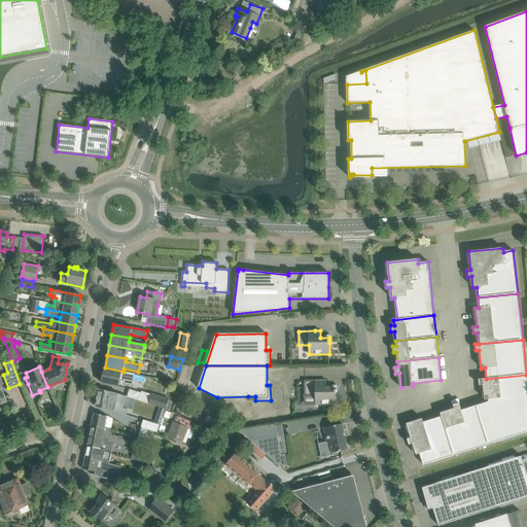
[(105,367),(102,383),(118,387),(119,380),(125,381),(125,383),(132,384),(134,374),(124,372),(105,367)]
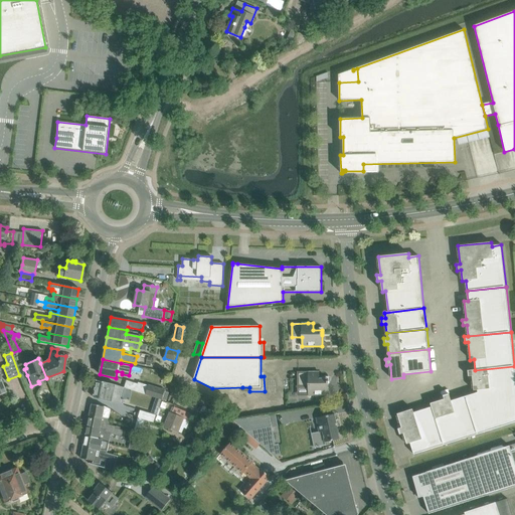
[(478,392),(465,396),(477,435),(514,421),(514,369),(514,366),(475,370),(468,370),(468,376),(472,376),(474,390),(477,390),(478,392)]
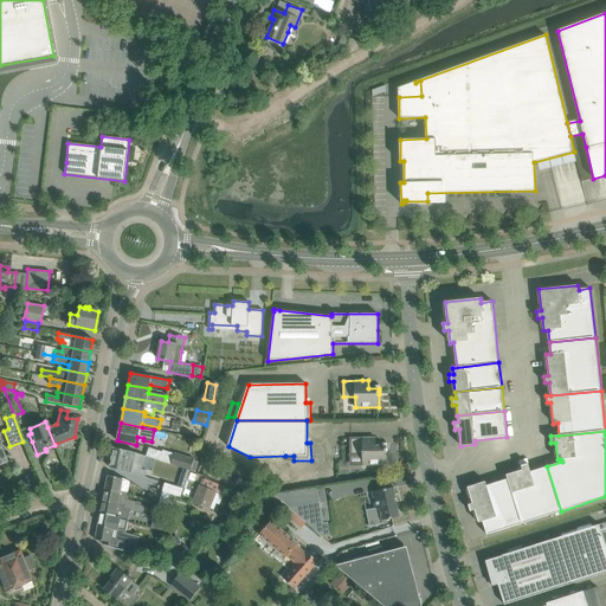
[(369,438),(350,438),(350,455),(362,455),(362,465),(386,465),(386,451),(387,451),(387,449),(386,449),(386,446),(369,446),(369,438)]
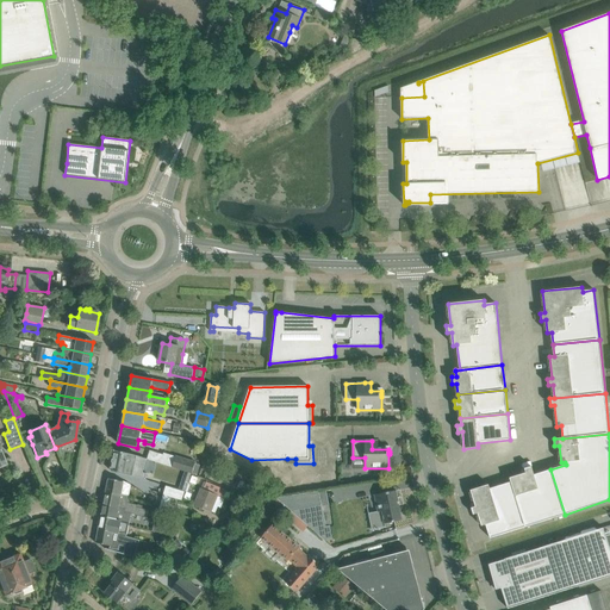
[(114,450),(110,471),(122,473),(130,474),(145,478),(147,473),(143,473),(145,459),(134,455),(125,453),(114,450)]
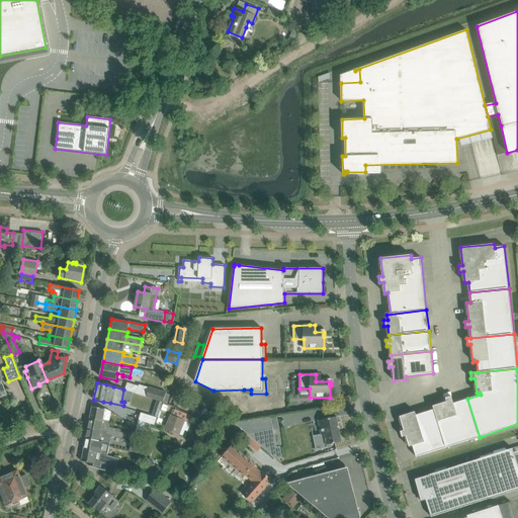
[(125,384),(124,390),(131,393),(137,394),(147,398),(163,403),(166,393),(149,387),(139,384),(139,387),(125,384)]
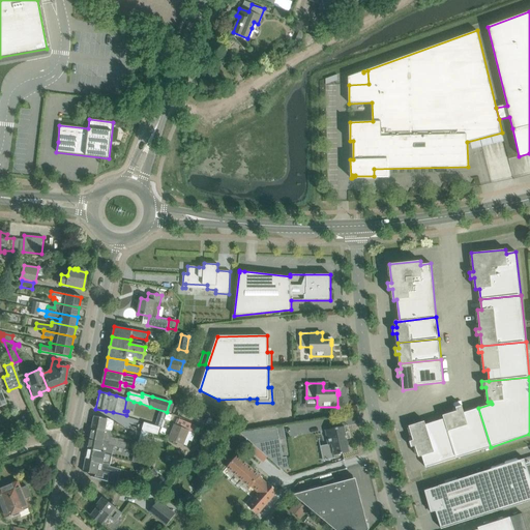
[(134,402),(127,399),(124,409),(130,411),(134,402)]
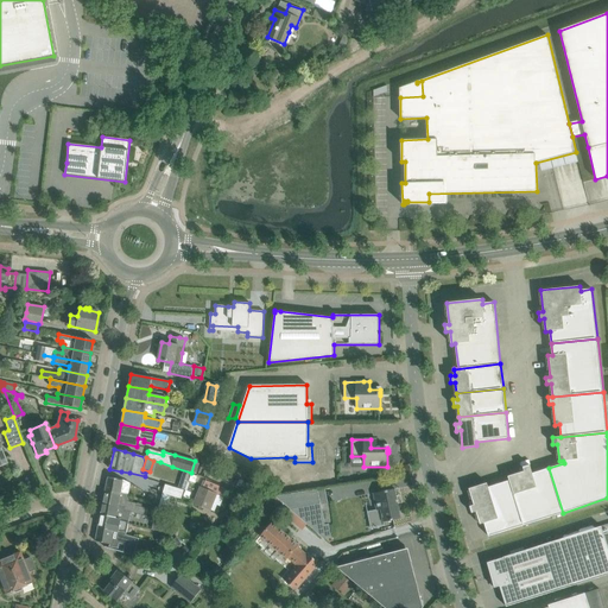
[(508,476),(510,481),(524,525),(563,513),(549,468),(532,474),(530,464),(523,467),(524,472),(508,476)]
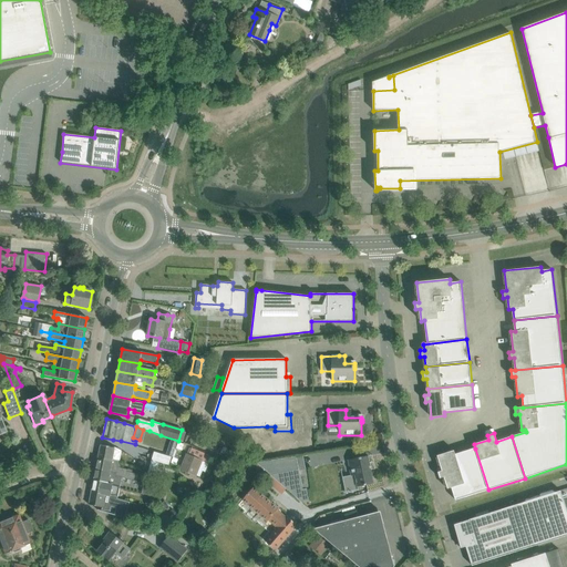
[(101,445),(98,459),(107,460),(107,459),(113,460),(113,459),(120,461),(122,451),(116,447),(101,445)]
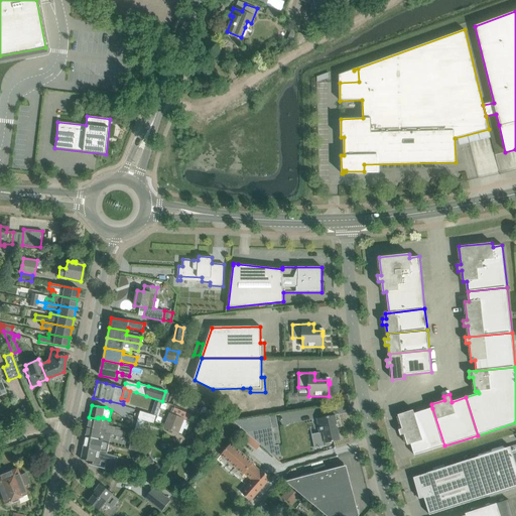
[(178,434),(184,419),(191,422),(195,415),(174,407),(171,414),(169,413),(163,428),(178,434)]
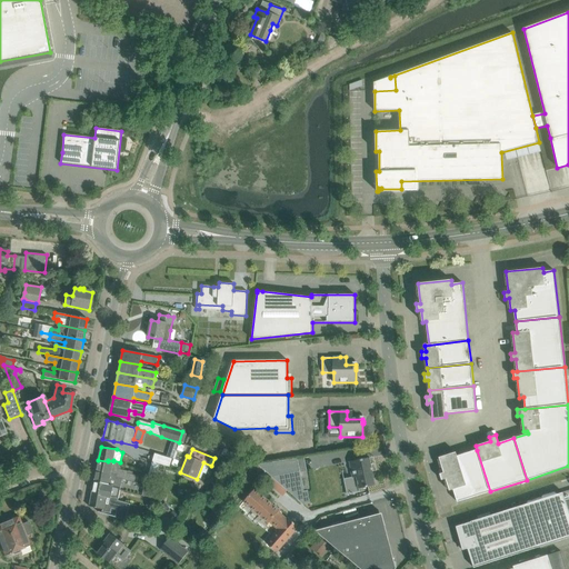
[(155,450),(152,459),(170,463),(172,456),(155,450)]
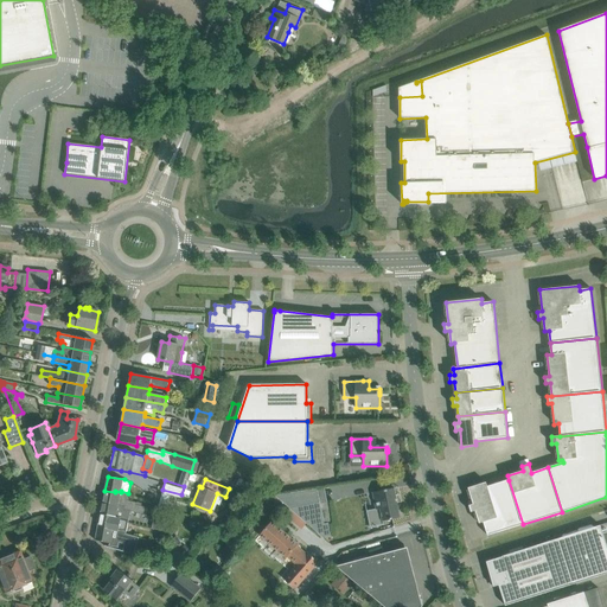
[(484,522),(487,536),(523,524),(509,480),(487,486),(486,483),(468,489),(473,504),(470,505),(471,512),(475,511),(479,523),(484,522)]
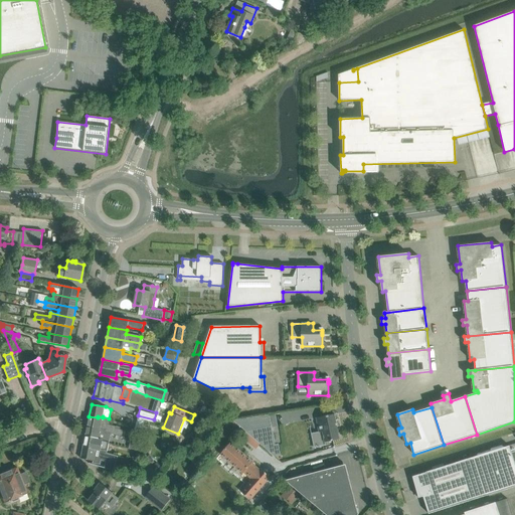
[(269,414),(233,420),(245,432),(274,456),(281,455),(279,445),(282,444),(278,425),(272,426),(270,414),(269,414)]
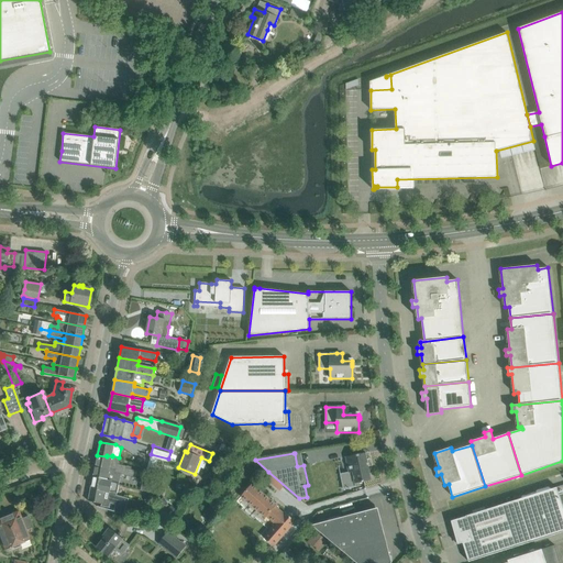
[(345,456),(349,473),(352,472),(355,484),(371,481),(365,453),(345,456)]
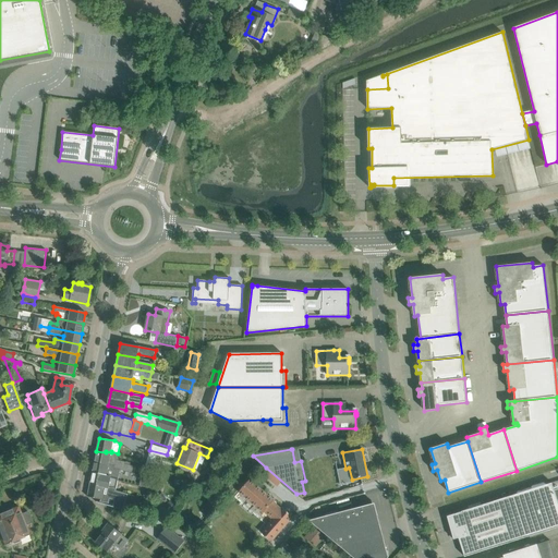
[(96,451),(95,461),(114,465),(114,469),(133,473),(137,474),(138,469),(135,469),(135,466),(130,465),(131,460),(126,459),(125,462),(117,460),(118,453),(111,451),(111,452),(106,451),(106,452),(96,451)]
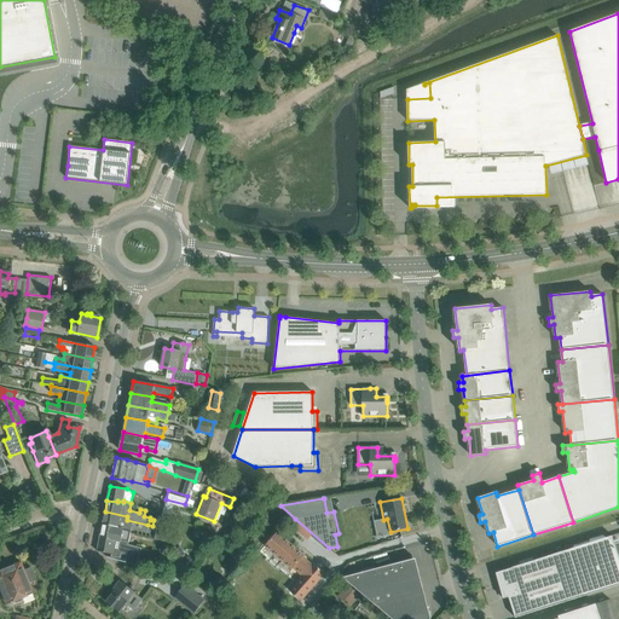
[(161,516),(169,520),(173,510),(165,508),(161,516)]
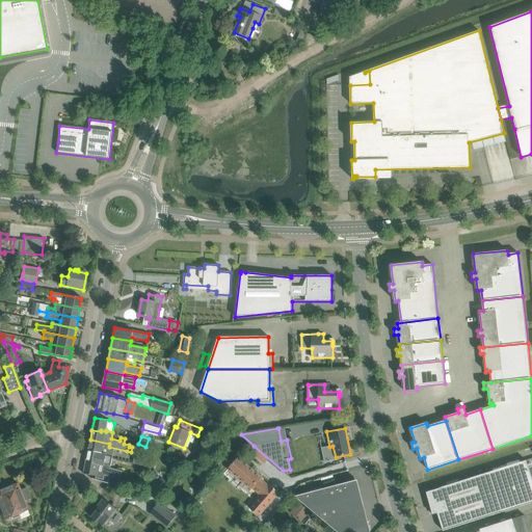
[(90,440),(88,450),(97,451),(97,452),(102,454),(105,455),(105,456),(112,457),(113,449),(127,451),(109,447),(109,444),(90,440)]
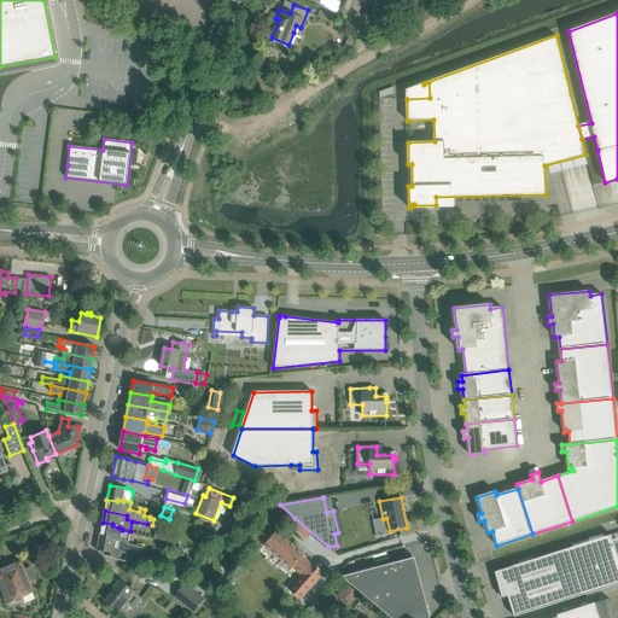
[(103,523),(100,535),(110,536),(110,538),(116,540),(116,538),(128,541),(130,531),(122,530),(122,529),(118,528),(112,525),(112,524),(103,523)]
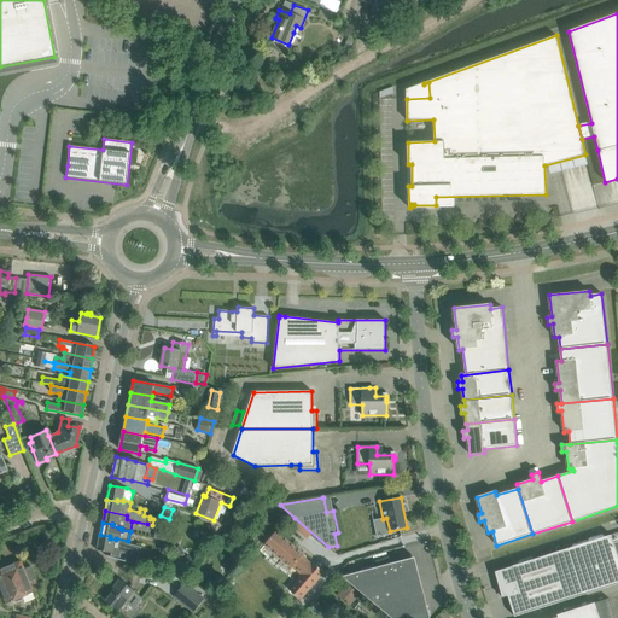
[(162,540),(170,541),(173,531),(164,529),(162,540)]
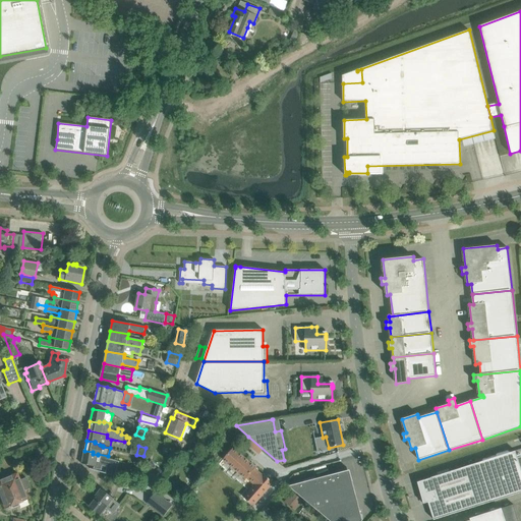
[(233,448),(227,455),(223,460),(245,479),(246,478),(254,485),(243,498),(253,506),(274,482),(264,474),(263,475),(255,468),(256,467),(233,448)]
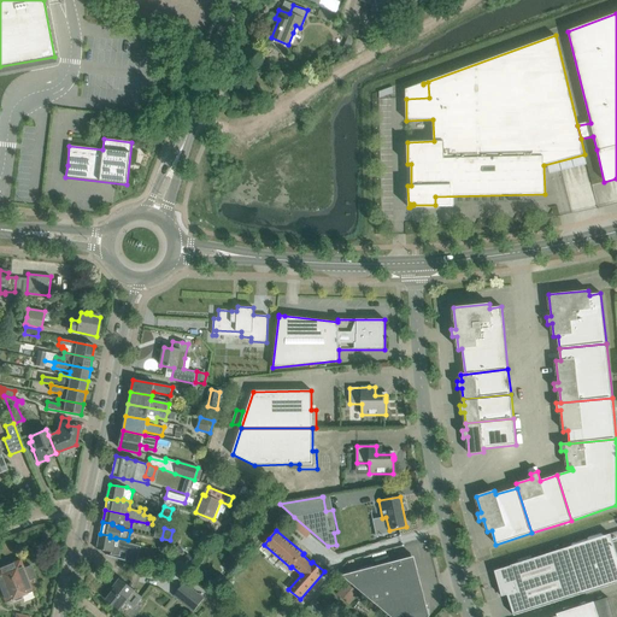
[(100,534),(97,550),(111,552),(111,554),(119,557),(121,552),(123,552),(127,553),(124,560),(136,564),(139,554),(131,553),(133,545),(140,547),(141,546),(128,542),(128,540),(116,538),(116,539),(110,538),(110,535),(100,534)]
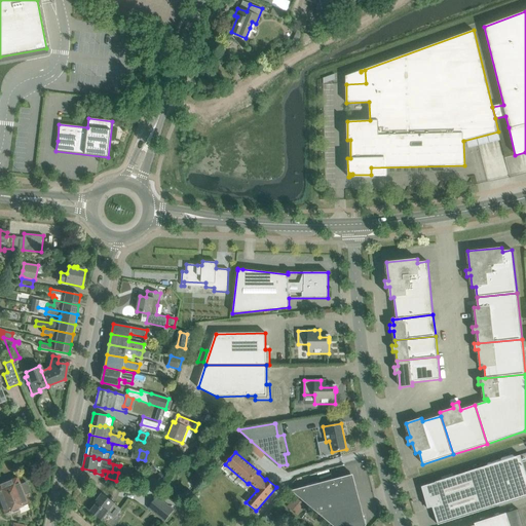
[(525,474),(520,455),(491,464),(421,487),(427,509),(433,508),(438,525),(493,508),(525,496),(525,474)]
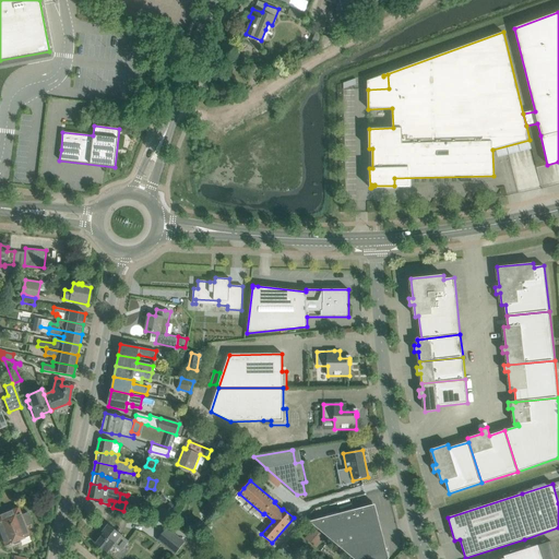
[(144,489),(142,497),(151,499),(152,491),(144,489)]
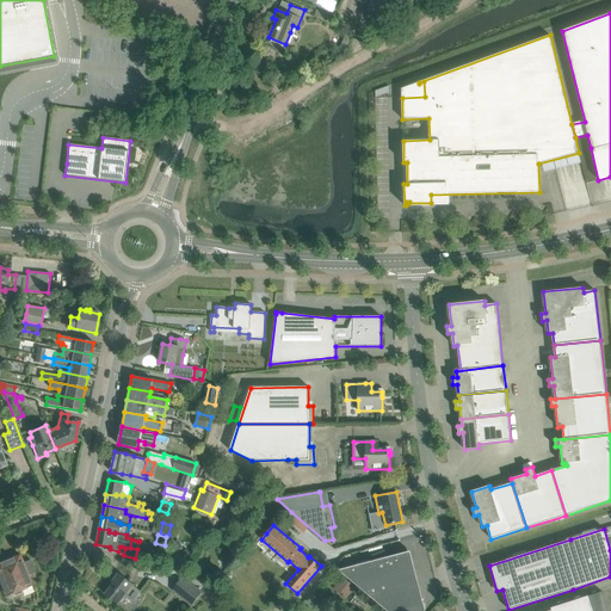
[(178,541),(172,543),(176,551),(183,548),(178,541)]
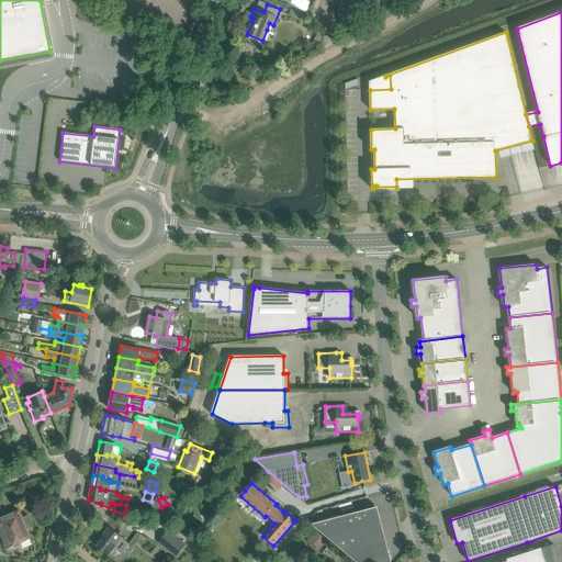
[(171,505),(166,510),(173,518),(178,513),(171,505)]
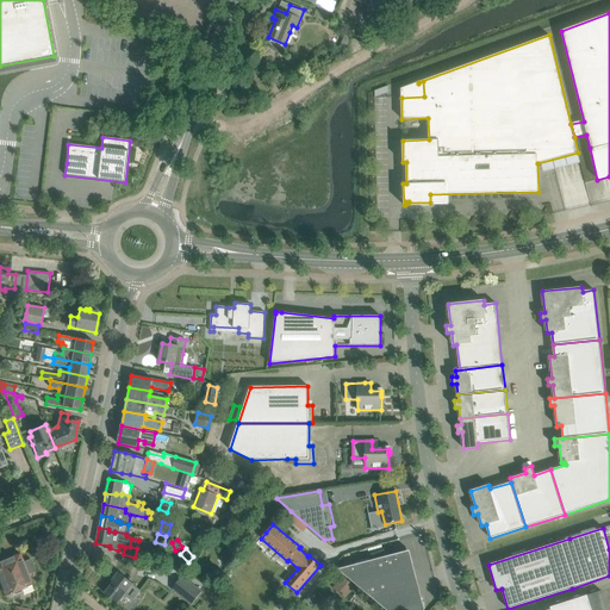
[(409,551),(337,568),(386,609),(423,609),(424,609),(421,595),(419,595),(411,564),(412,562),(409,551)]
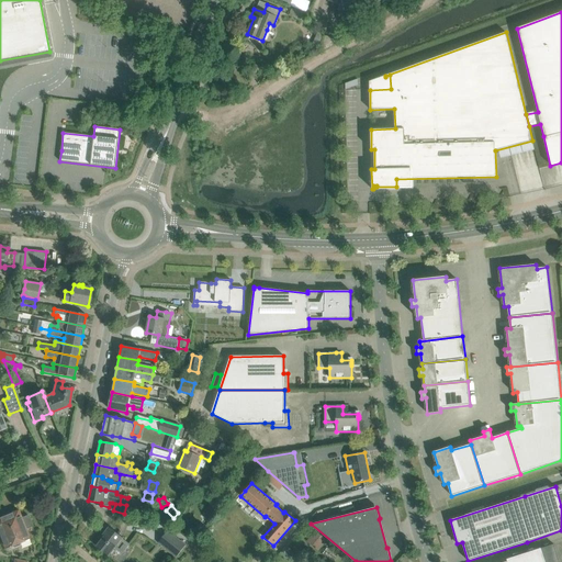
[(0,516),(0,539),(3,549),(30,539),(25,529),(32,526),(27,515),(21,518),(18,509),(0,516)]
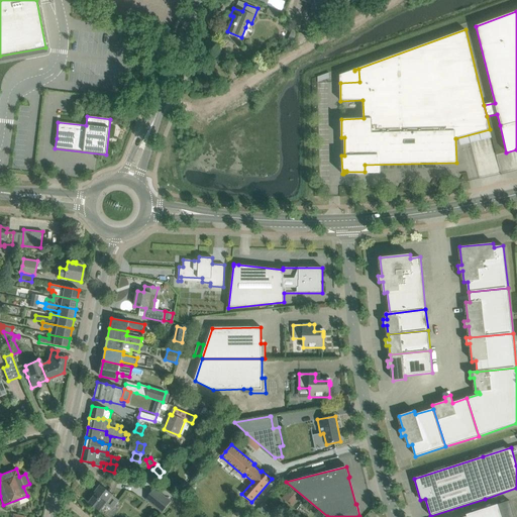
[(89,503),(97,509),(100,512),(105,505),(112,510),(119,501),(112,496),(113,495),(100,485),(95,492),(96,493),(89,503)]
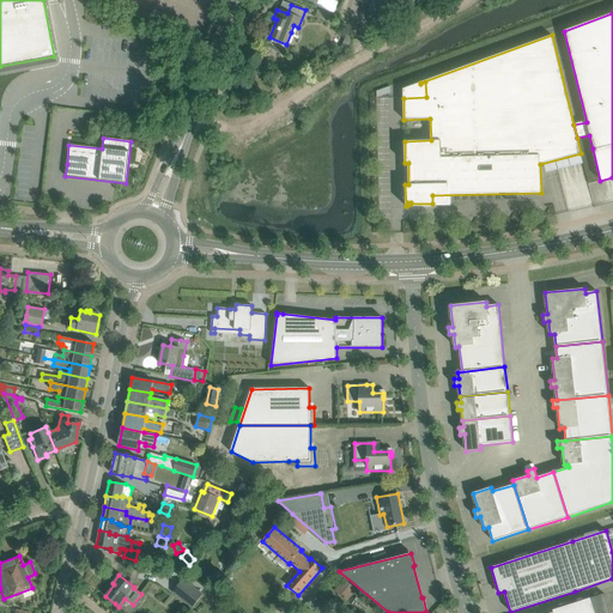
[(182,578),(171,592),(192,607),(202,594),(182,578)]
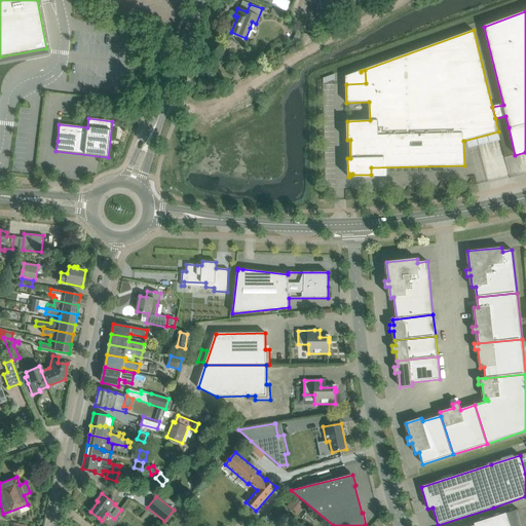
[(306,504),(295,496),(287,506),(298,515),(306,504)]
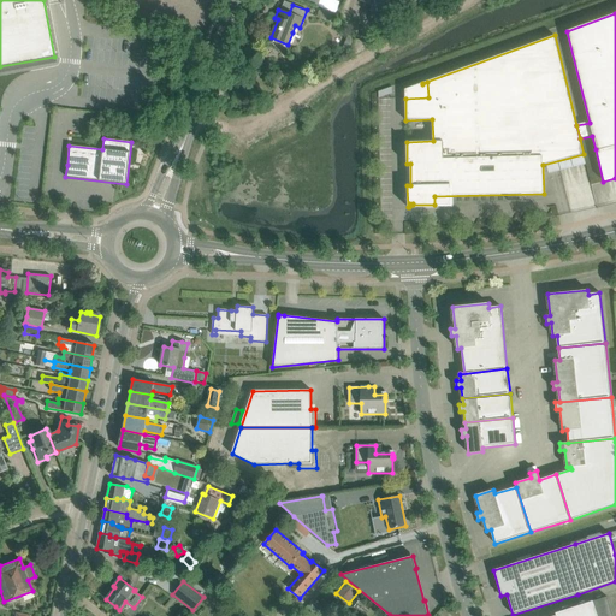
[(593,600),(556,612),(556,615),(612,615),(606,596),(593,600)]
